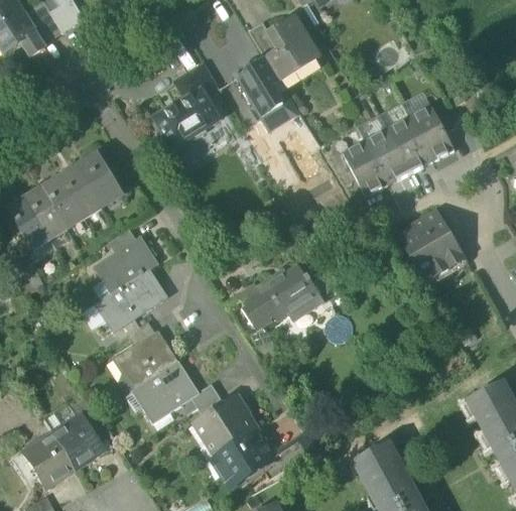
[(0,32),(11,49),(26,40),(35,34),(36,33),(28,21),(14,0),(0,0),(0,32)]
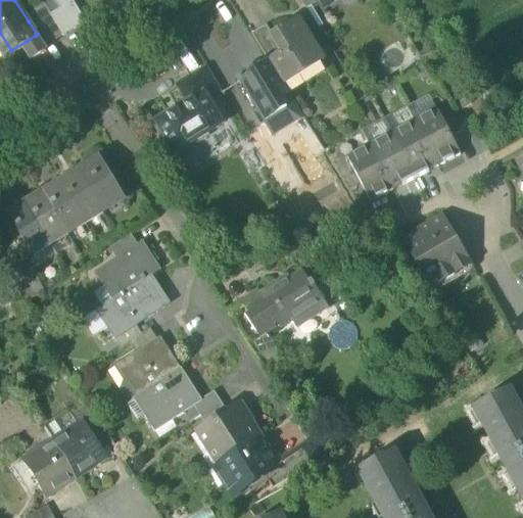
[(57,0),(60,4),(51,10),(64,32),(86,17),(75,0),(57,0)]
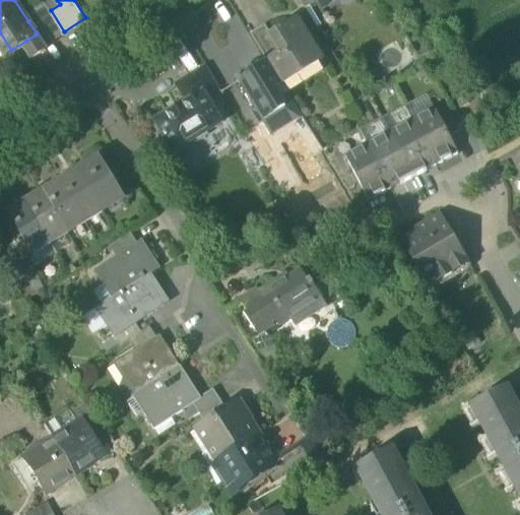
[(404,0),(392,7),(395,13),(417,0),(404,0)]
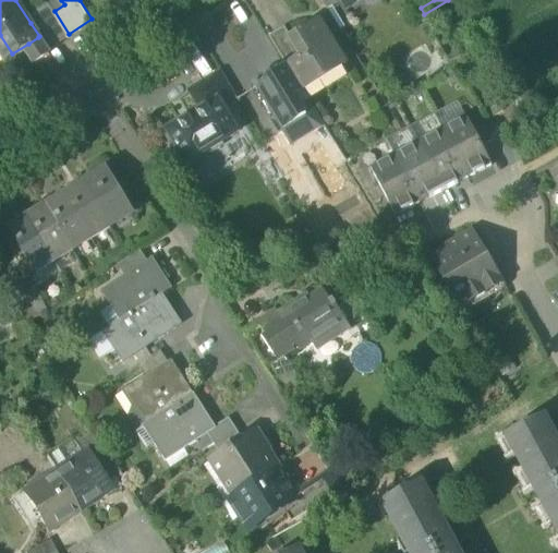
[(47,48),(69,34),(55,11),(52,9),(31,23),(39,36),(38,37),(46,48),(47,48)]
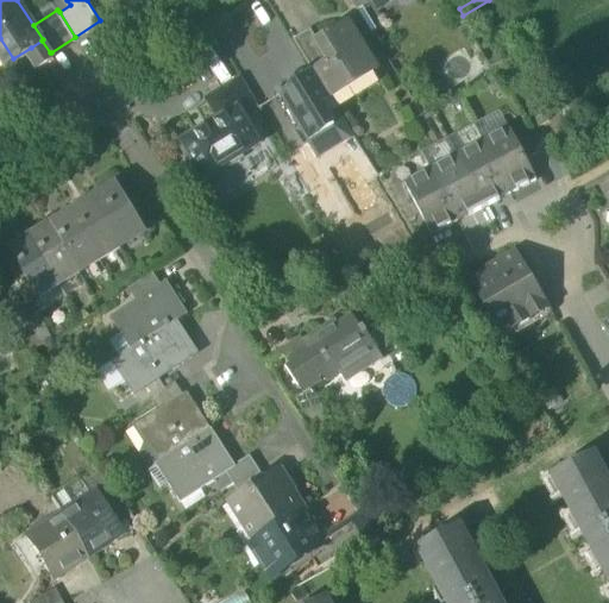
[(327,58),(313,67),(332,96),(378,68),(347,19),(318,38),(315,39),(327,58)]
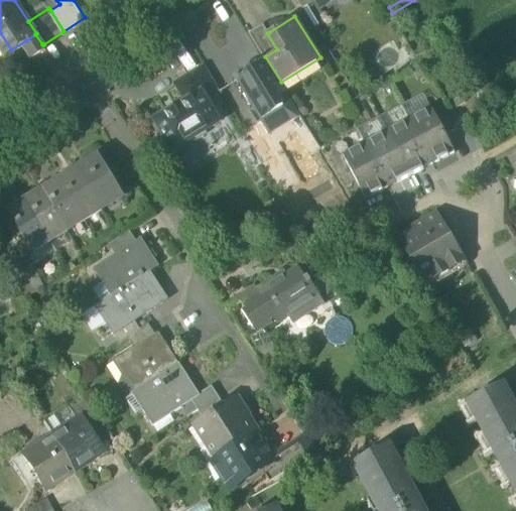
[(249,30),(265,56),(277,49),(267,33),(269,32),(263,22),(249,30)]
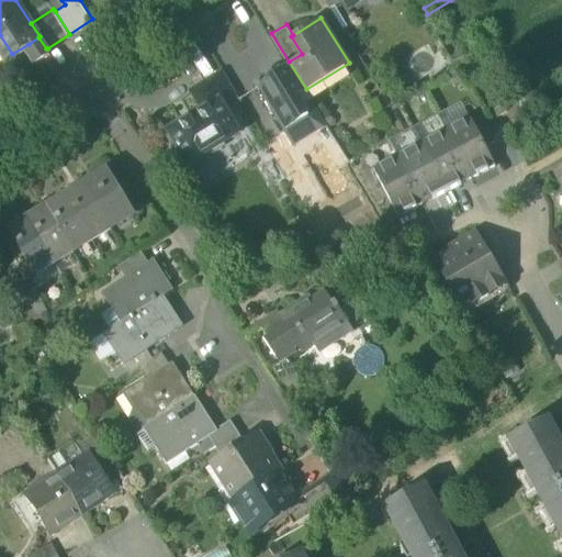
[(0,47),(7,57),(12,54),(0,35),(0,47)]
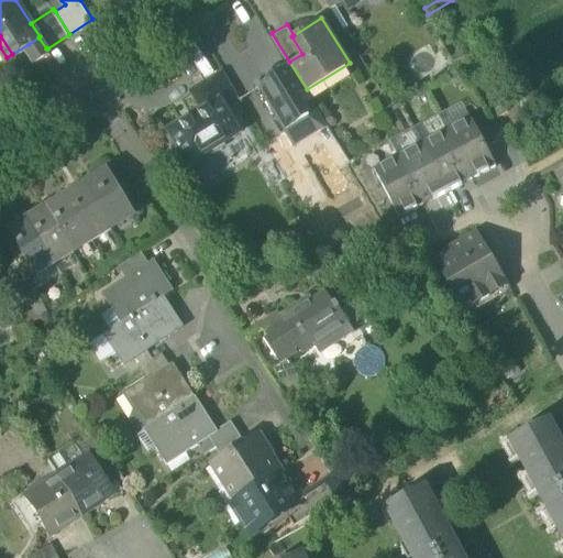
[(46,48),(39,37),(29,44),(31,47),(28,50),(35,62),(50,52),(47,48),(46,48)]
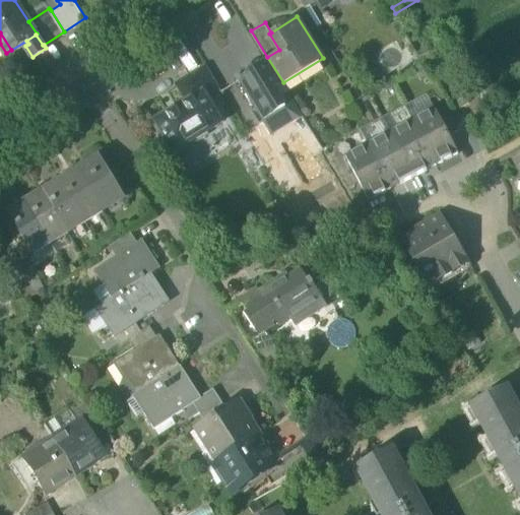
[(252,102),(253,102),(271,90),(283,82),(267,57),(266,58),(264,56),(238,72),(235,75),(238,80),(242,80),(253,100),(252,101),(252,102)]
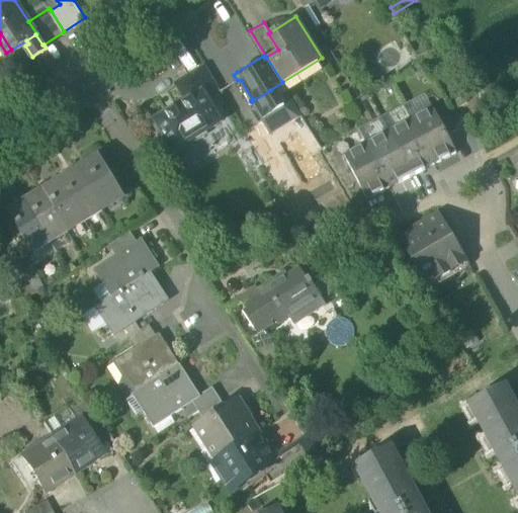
[(375,67),(356,64),(353,79),(372,82),(375,67)]
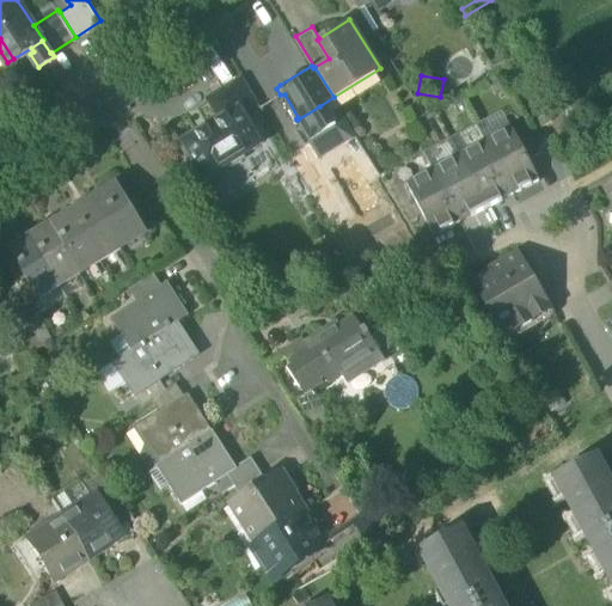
[(243,79),(225,90),(237,109),(239,108),(240,110),(257,101),(243,79)]
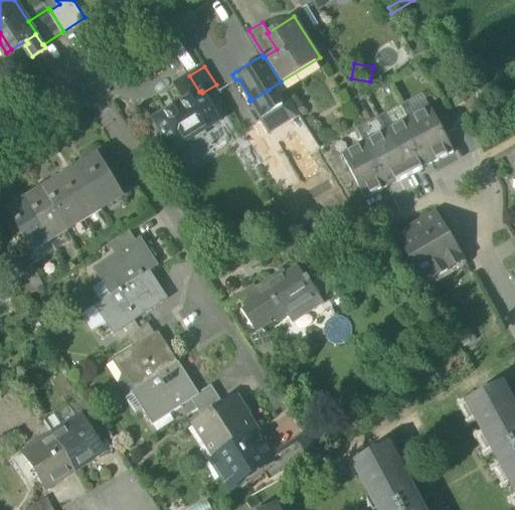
[(186,100),(199,92),(189,75),(188,72),(175,80),(186,100)]
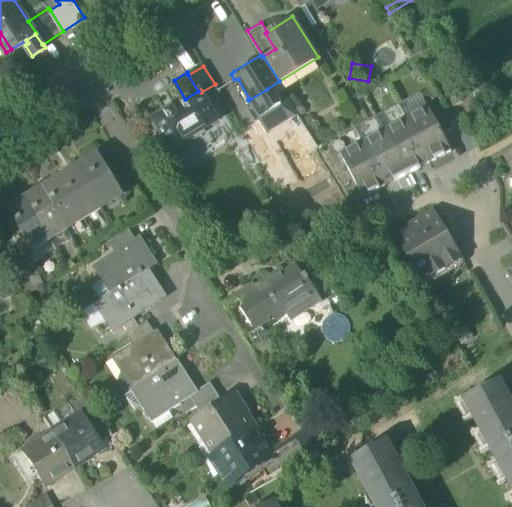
[(281,103),(258,117),(266,129),(297,110),(279,81),(267,89),(272,96),(275,94),(281,103)]
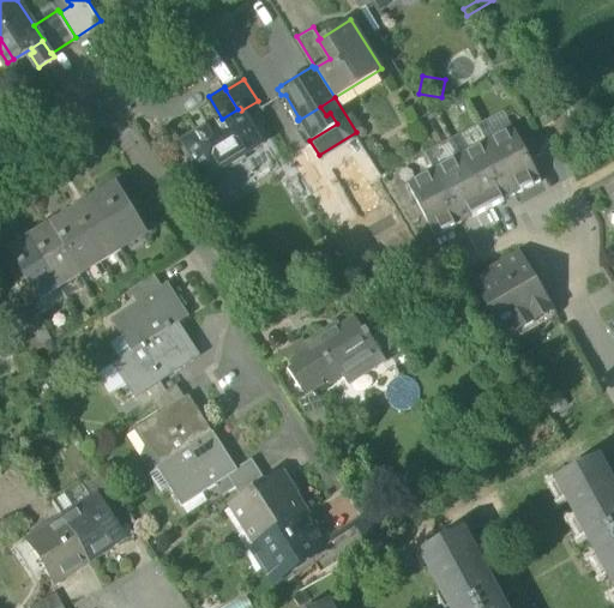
[(535,109),(543,124),(553,118),(545,104),(535,109)]
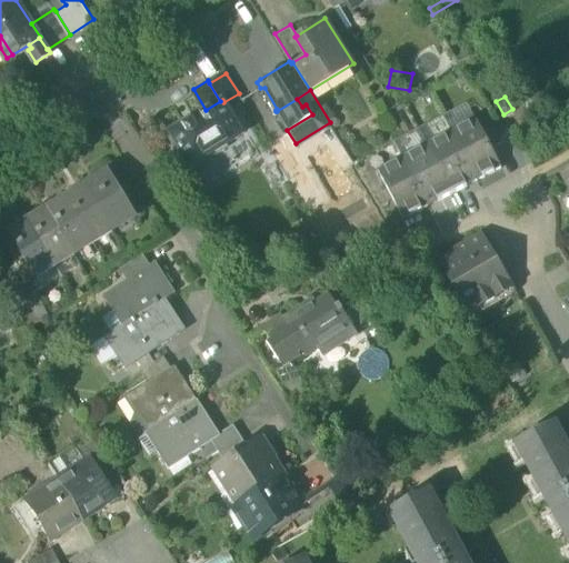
[(302,107),(297,99),(277,111),(288,128),(287,129),(287,130),(312,114),(306,104),(302,107)]
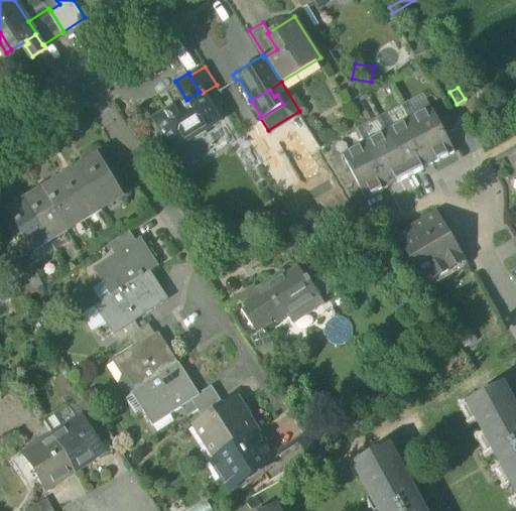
[(401,102),(409,117),(431,105),(423,90),(401,102)]
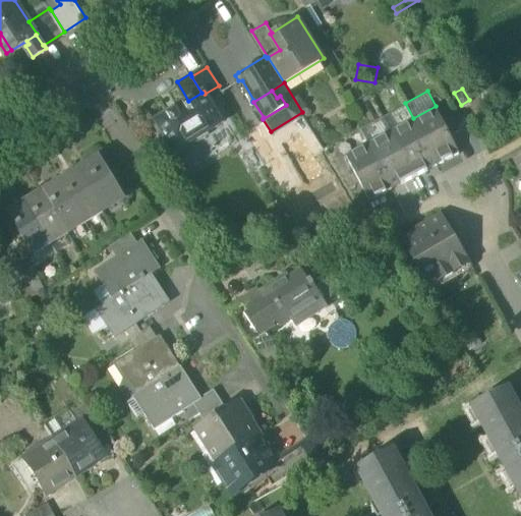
[(158,119),(176,149),(177,148),(176,147),(206,128),(207,129),(221,120),(205,94),(204,92),(201,93),(188,101),(158,119)]
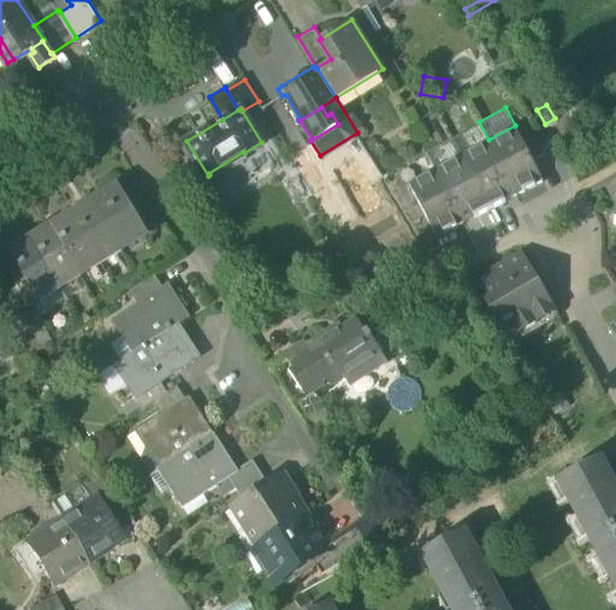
[(489,140),(479,122),(452,136),(462,153),(489,140)]
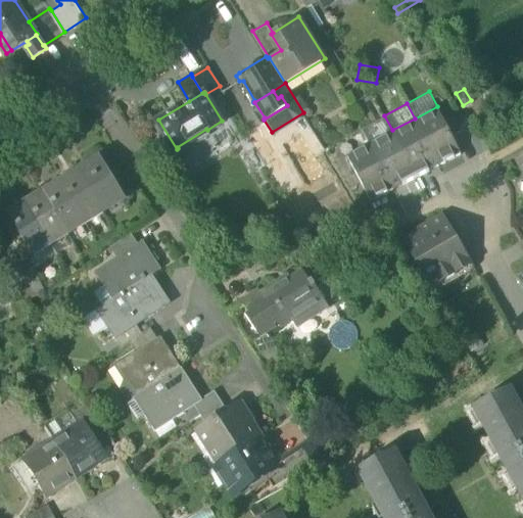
[(437,106),(415,119),(438,163),(461,151),(437,106)]
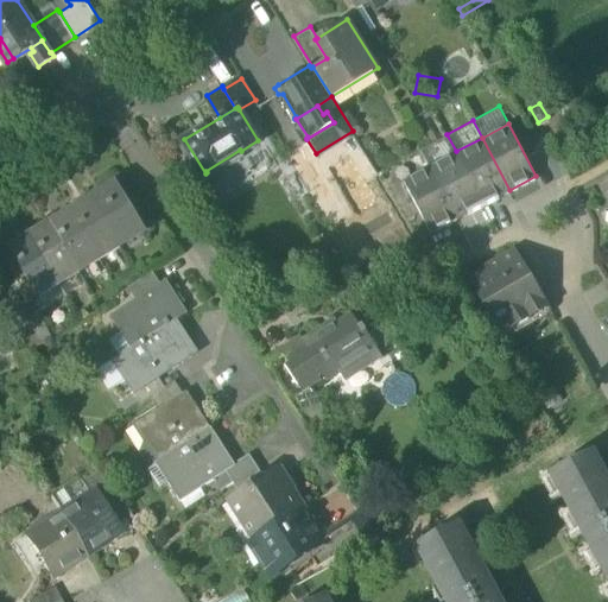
[(456,151),(447,134),(420,149),(430,165),(456,151)]
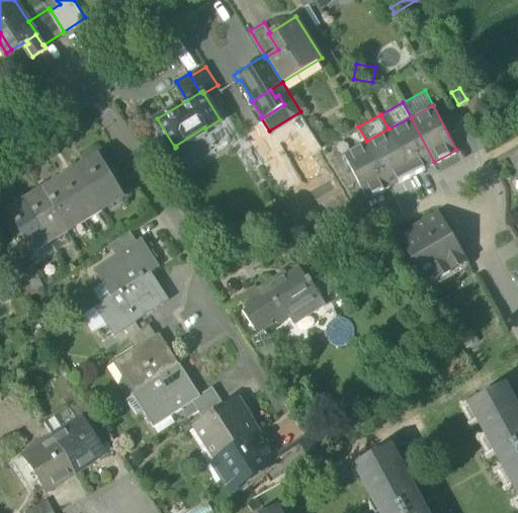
[(411,117),(389,129),(412,174),(425,167),(425,166),(434,162),(411,117)]
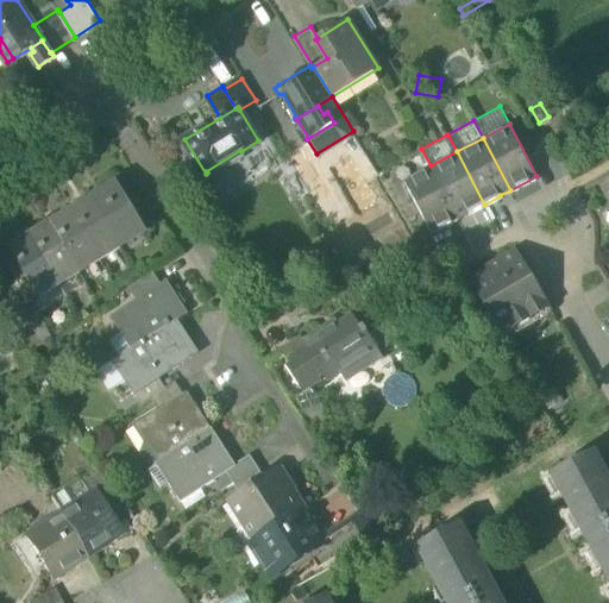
[(469,212),(484,205),(457,151),(431,165),(458,218),(469,212)]
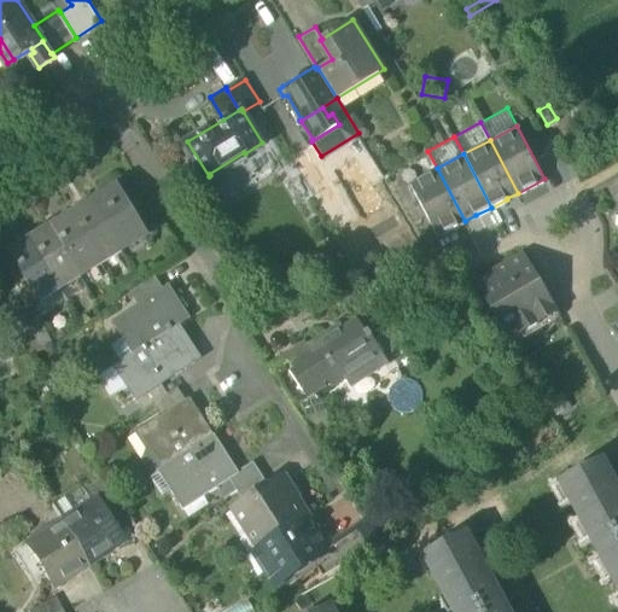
[(438,235),(465,221),(437,168),(410,182),(438,235)]
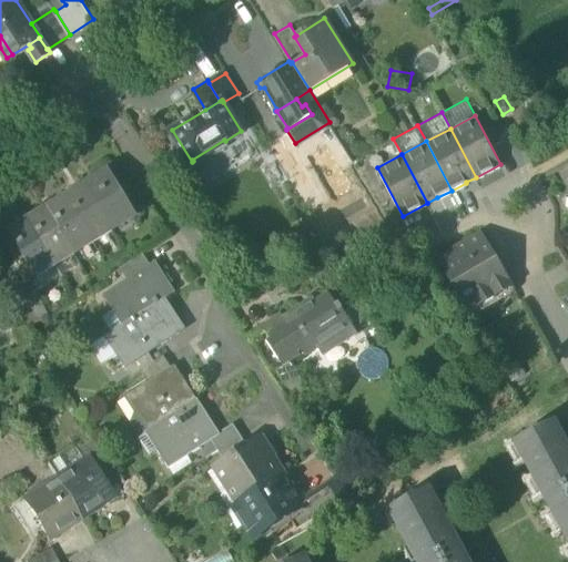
[(84,183),(109,223),(134,208),(109,169),(84,183)]
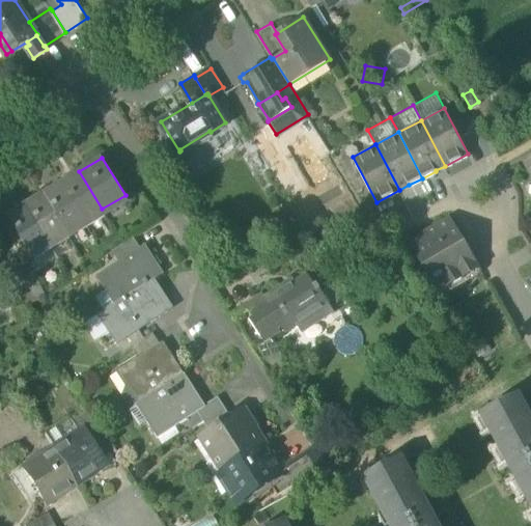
[(61,183),(84,220),(102,209),(79,171),(61,183)]
